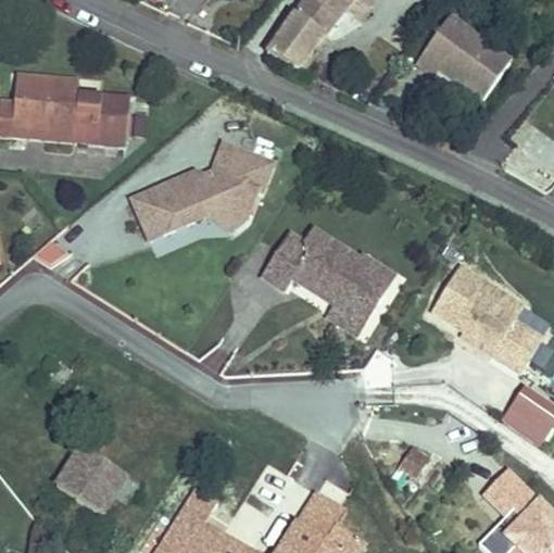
[(342,9),(359,21),(368,5),(360,0),(302,0),(265,53),(297,68),(342,9)]
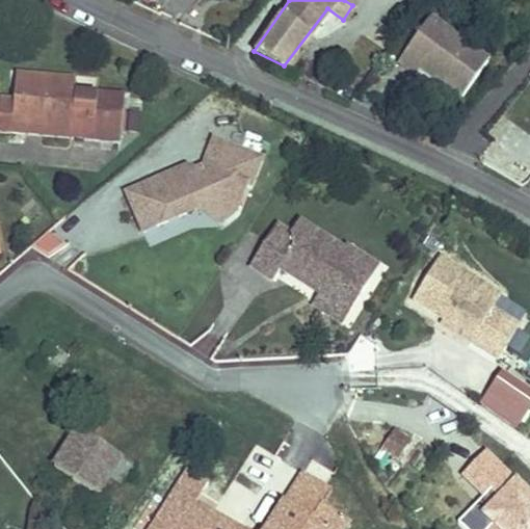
[(486,59),(428,17),(396,60),(414,72),(419,64),(422,60),(440,74),(438,77),(460,95),(486,59)]
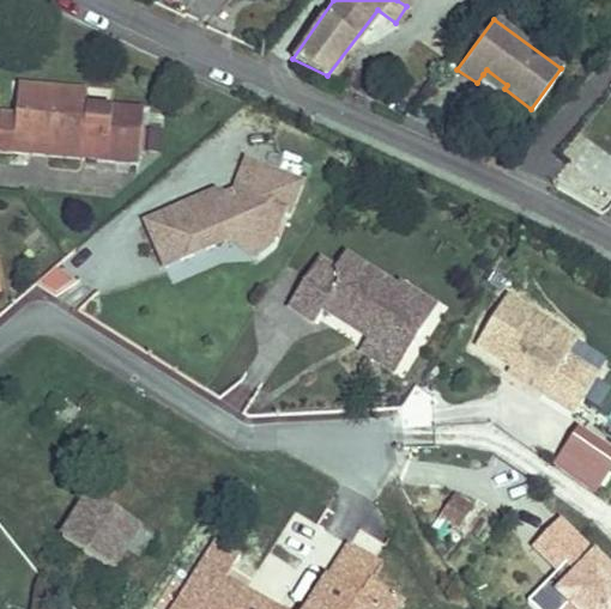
[(483,74),(504,89),(507,85),(487,69),(483,74)]
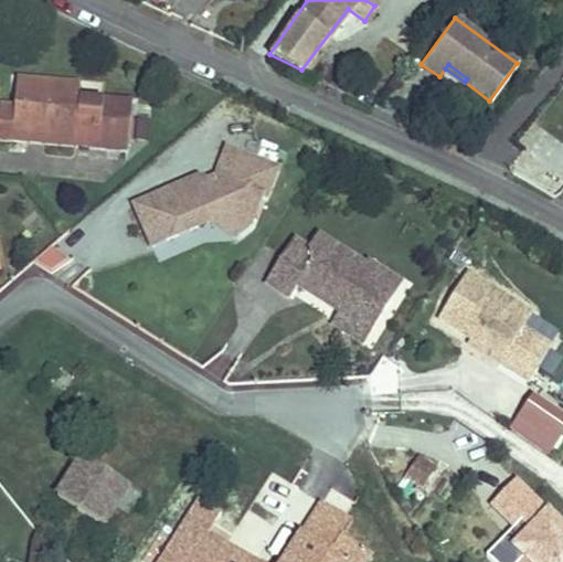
[(12,104),(0,102),(0,137),(10,139),(11,129),(74,135),(75,116),(97,118),(95,147),(126,149),(130,101),(76,96),(77,84),(14,78),(12,104)]
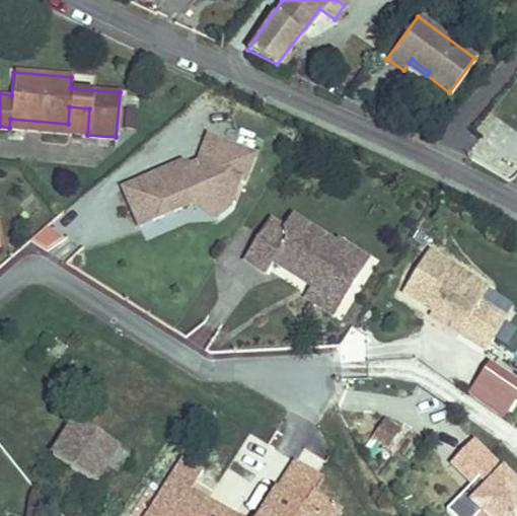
[(9,128),(87,135),(89,108),(69,106),(68,124),(10,119),(9,128)]
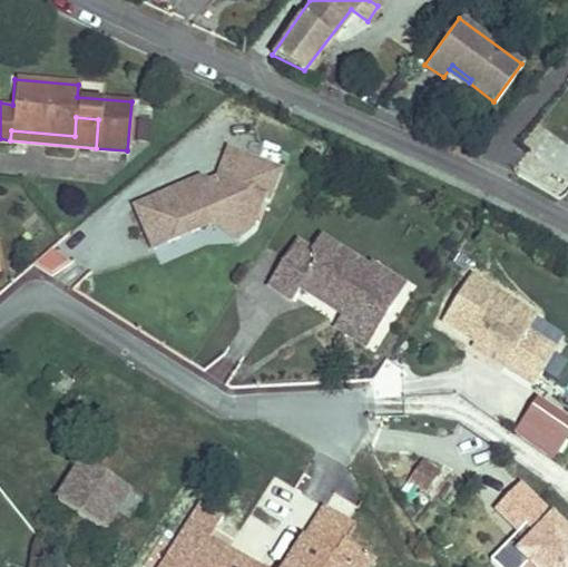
[(180,185),(134,205),(152,246),(198,226),(197,223),(208,218),(219,214),(250,226),(261,197),(265,199),(277,169),(227,149),(215,177),(201,184),(184,192),(180,185)]
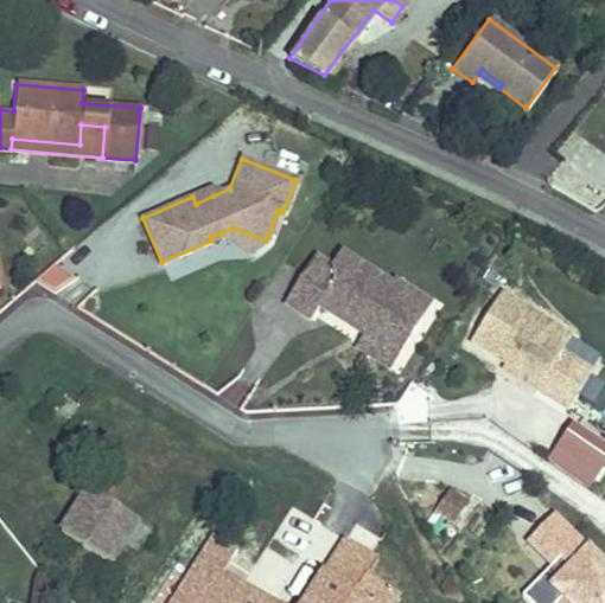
[(192,197),(196,204),(214,196),(210,188),(192,197)]
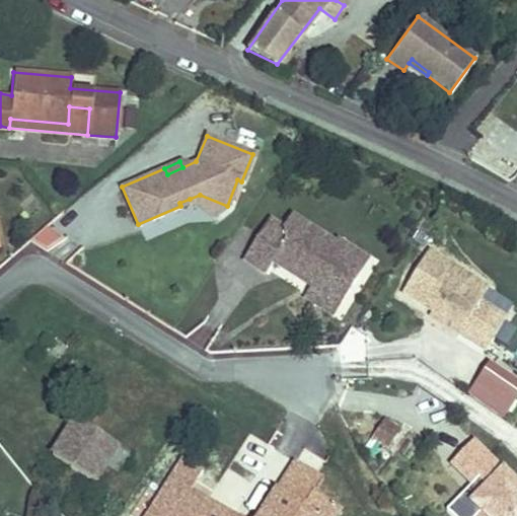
[(190,199),(213,216),(227,206),(200,195),(190,199)]
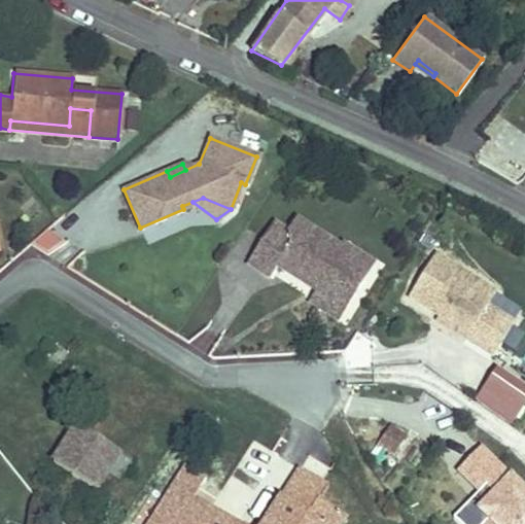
[(246,260),(269,275),(276,264),(315,288),(322,278),(328,282),(330,299),(344,307),(365,275),(342,259),(339,246),(338,246),(293,218),(285,231),(271,221),(246,260)]
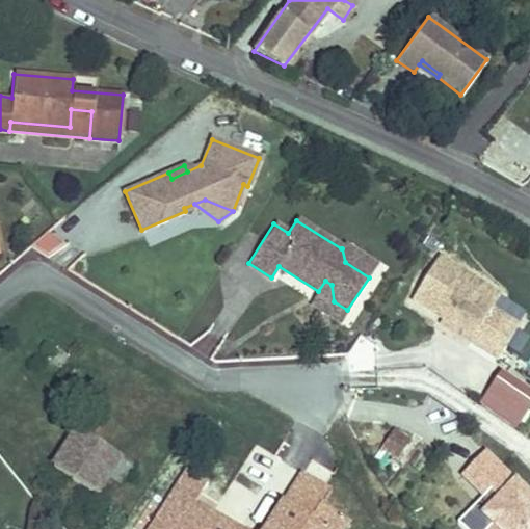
[(30,244),(47,254),(63,242),(47,230),(30,244)]
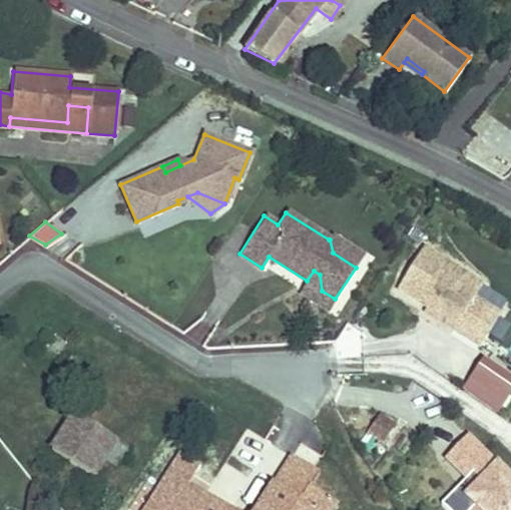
[(333,252),(356,268),(363,256),(331,235),(329,239),(330,239),(333,252)]
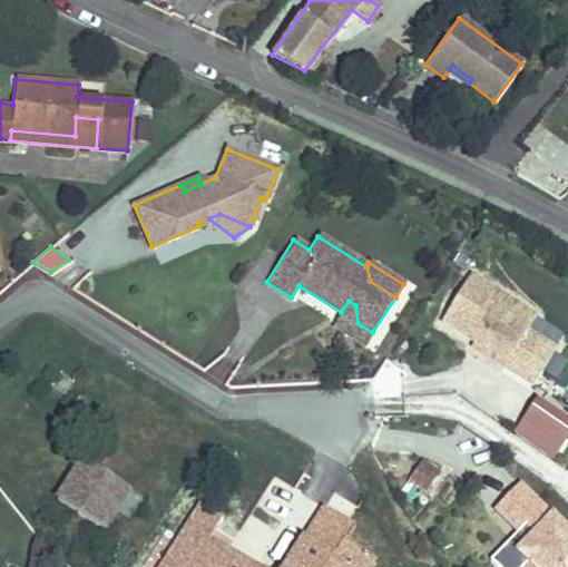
[(525,310),(469,274),(441,320),(473,340),(505,360),(502,364),(531,383),(554,349),(525,330),(516,324),(525,310)]
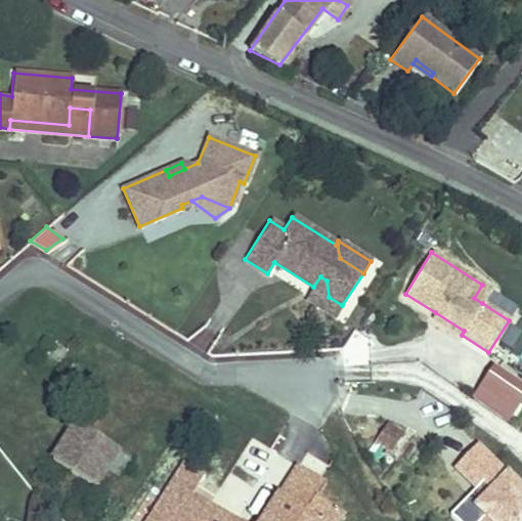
[(335,316),(342,305),(329,297),(327,280),(320,276),(313,287),(306,297),(335,316)]
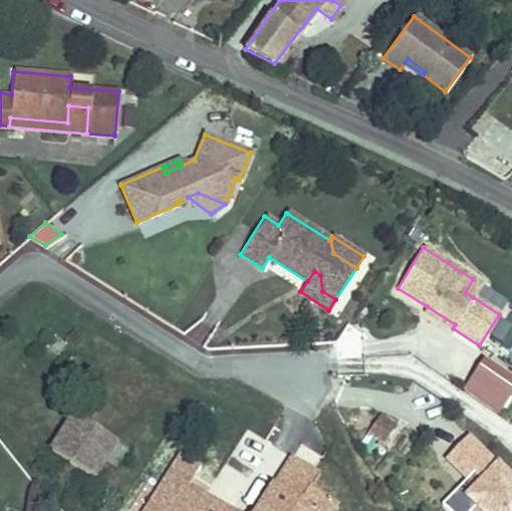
[(465,292),(473,297),(482,285),(473,279),(465,292)]
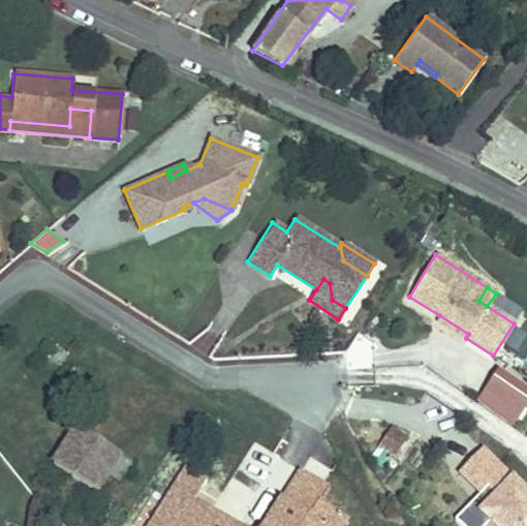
[(436,319),(466,338),(468,334),(439,315),(436,319)]
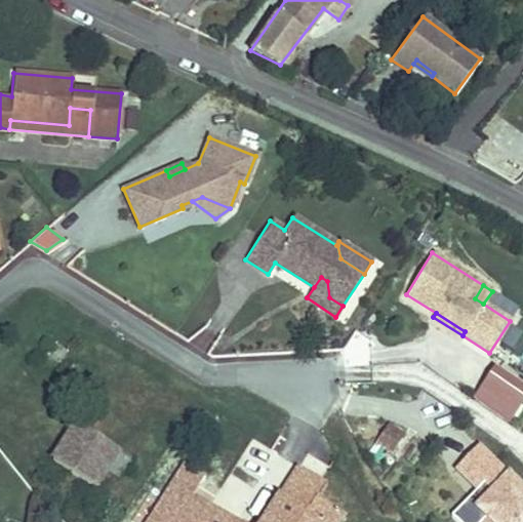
[(342,346),(343,378),(369,377),(368,345),(342,346)]
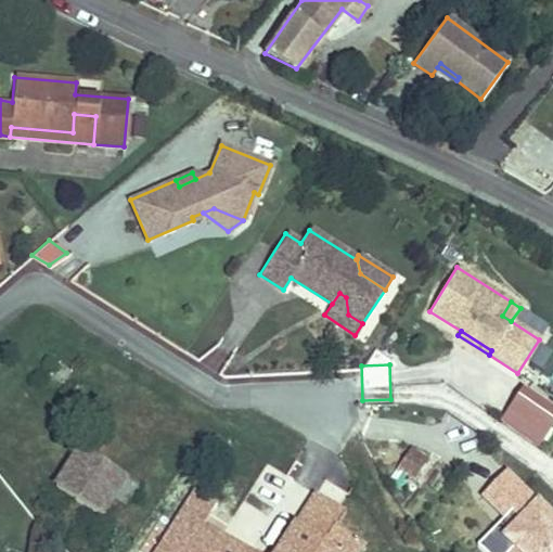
[(388,477),(399,485),(407,475),(410,477),(411,475),(423,458),(420,456),(432,439),(453,453),(464,438),(431,415),(388,477)]
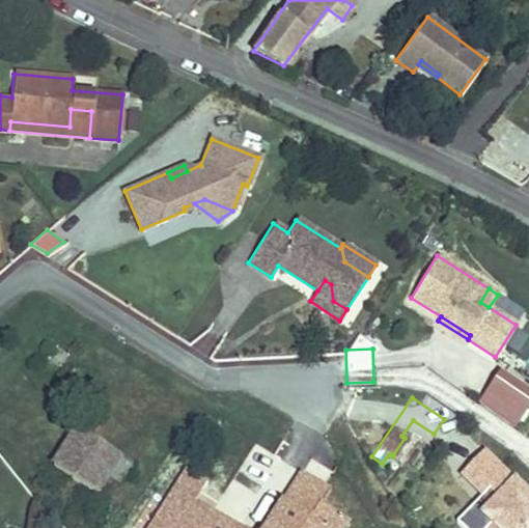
[(52,464),(95,492),(118,455),(75,427),(52,464)]
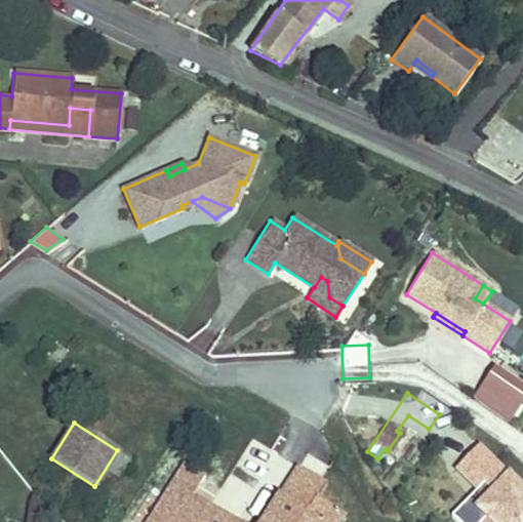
[(385,449),(377,458),(385,464),(393,453),(389,449),(388,451),(385,449)]
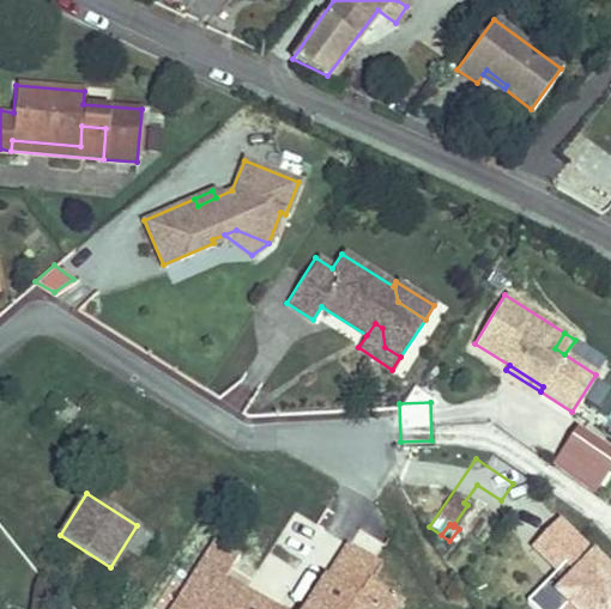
[(145,608),(265,608),(267,606),(223,577),(237,554),(215,540),(175,601),(158,590),(145,608)]
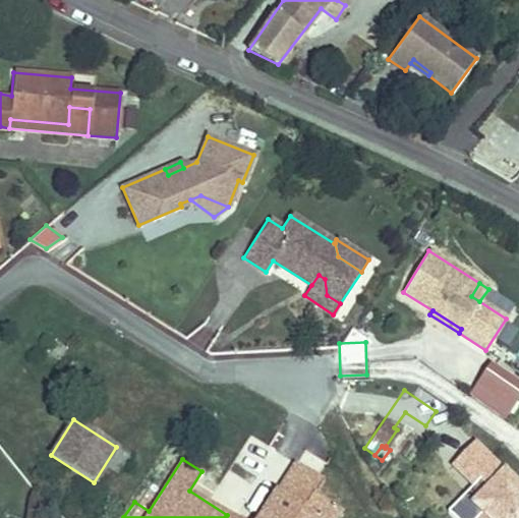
[(225,517),(332,517),(339,508),(313,493),(323,479),(295,462),(258,517),(231,517),(227,515),(225,517)]
